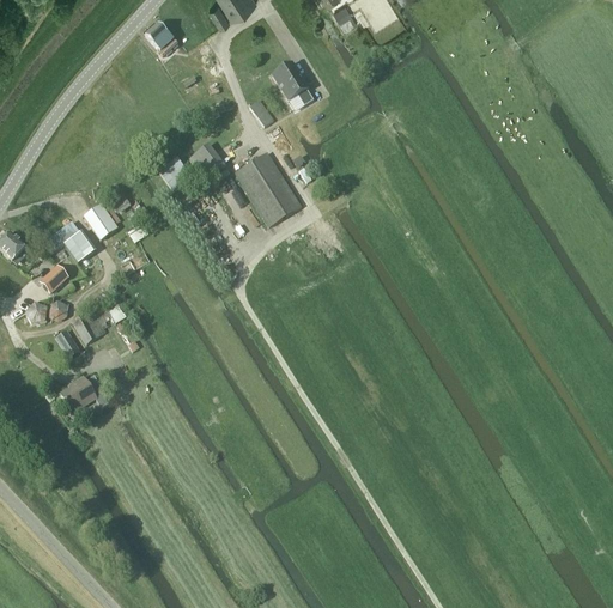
[(220,0),(232,17),(255,0),(220,0)]
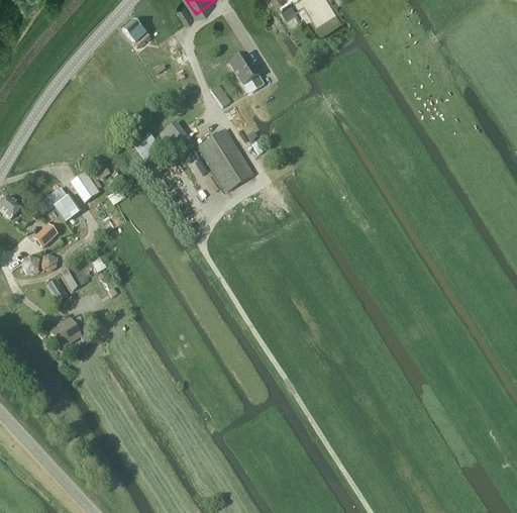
[(186,20),(193,15),(184,2),(176,7),(186,20)]
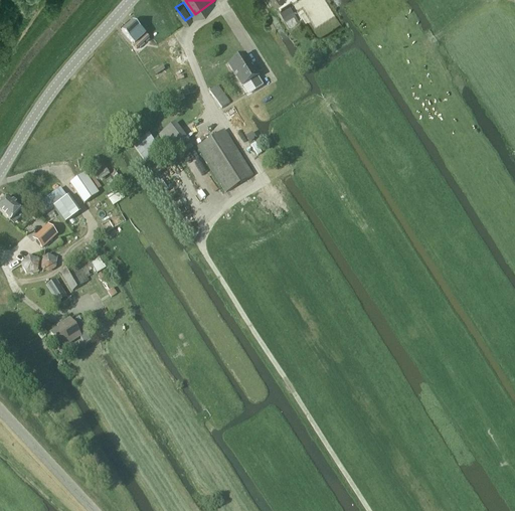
[(290,2),(280,8),(285,16),(295,10),(290,2)]
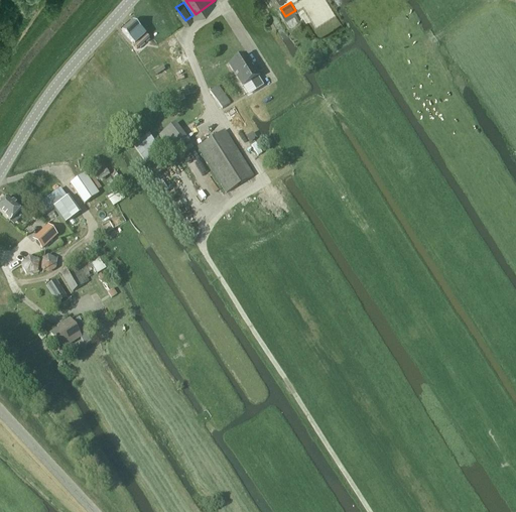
[(132,17),(122,26),(126,31),(134,40),(145,30),(132,17)]
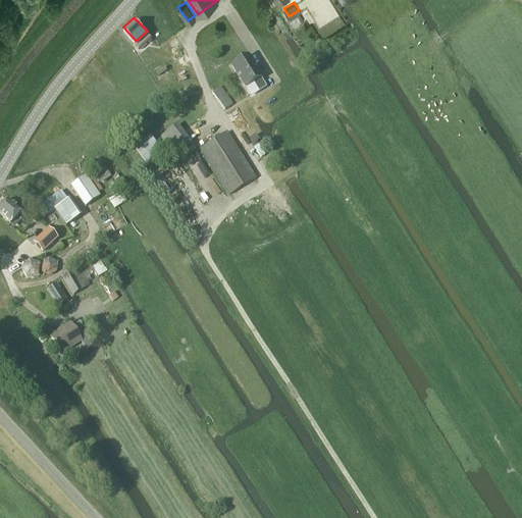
[(136,41),(136,42),(139,46),(150,35),(147,31),(136,41)]
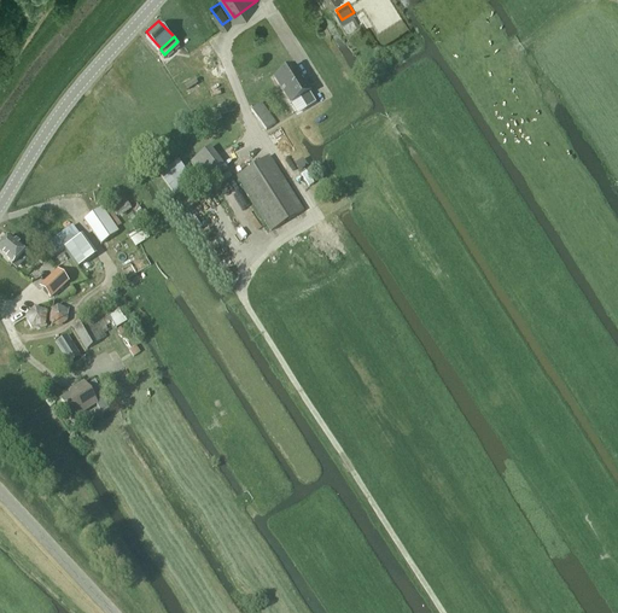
[(299,94),(307,105),(316,99),(309,88),(310,87),(293,62),(274,74),(290,100),(299,94)]
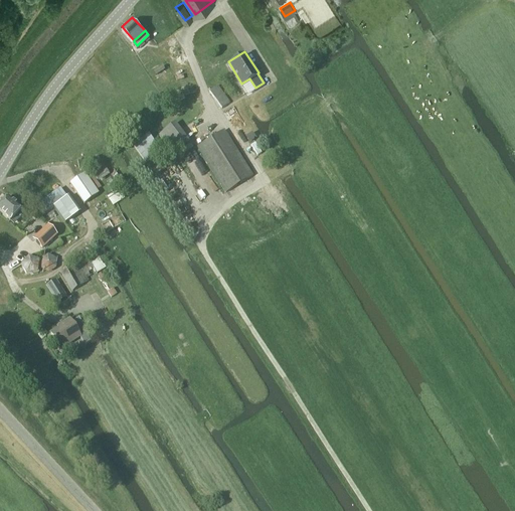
[(221,105),(229,100),(217,82),(209,89),(221,105)]
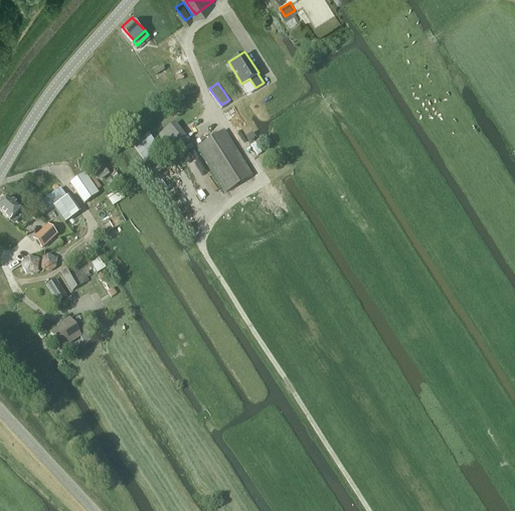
[(173,151),(189,139),(175,120),(159,132),(173,151)]
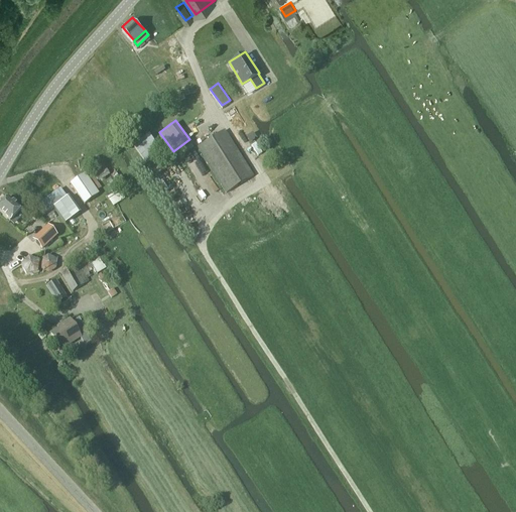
[(227,189),(253,172),(224,127),(199,145),(227,189)]
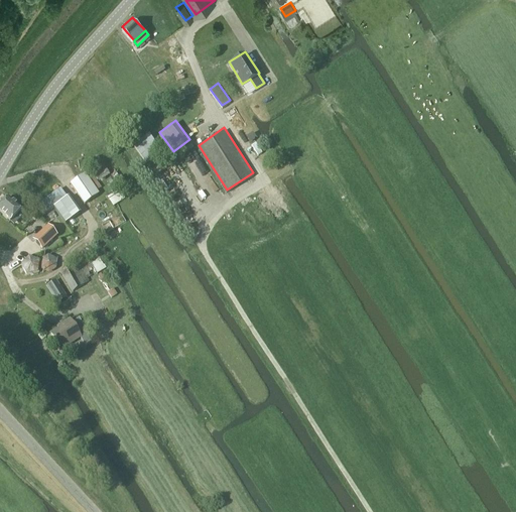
[(161,149),(148,131),(133,142),(145,160),(161,149)]
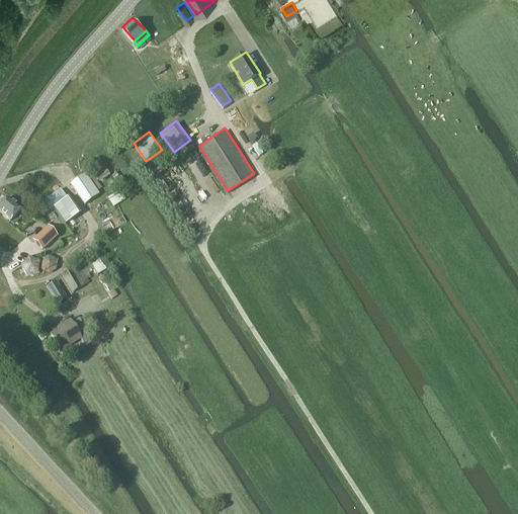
[(71,181),(85,201),(85,202),(100,192),(99,192),(85,171),(71,181)]
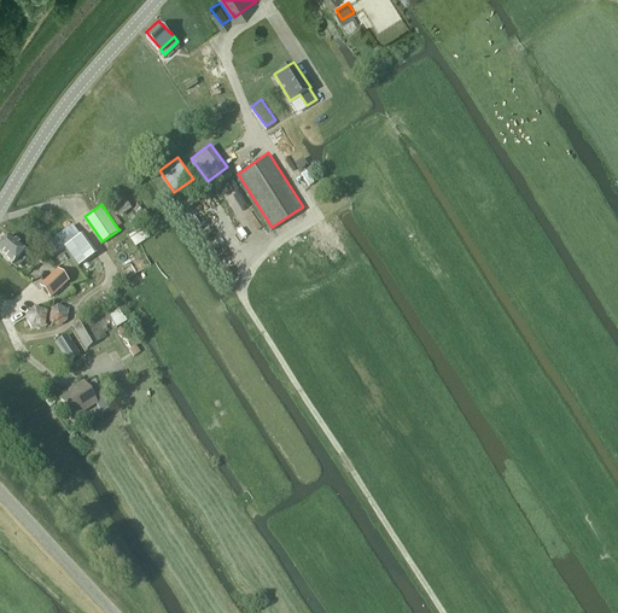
[(144,227),(130,205),(120,212),(133,233),(144,227)]
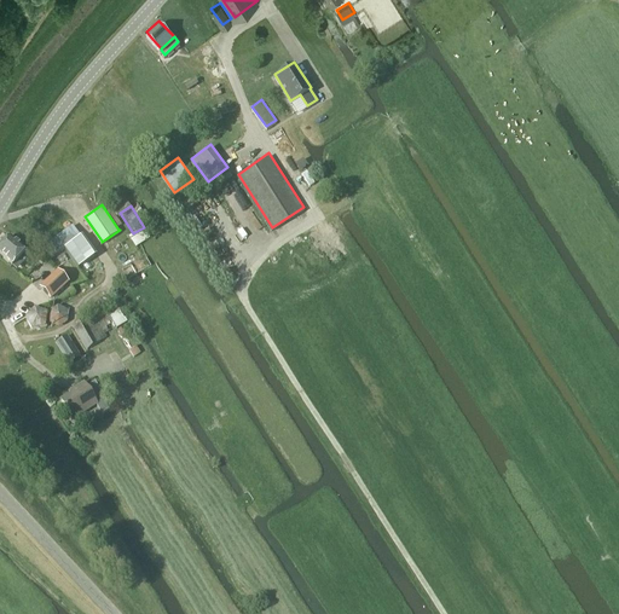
[(51,254),(82,232),(75,222),(44,244),(51,254)]
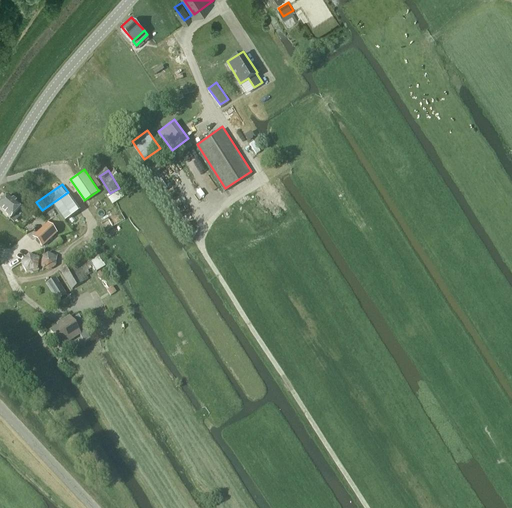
[(0,206),(10,216),(20,206),(8,193),(0,201),(0,206)]
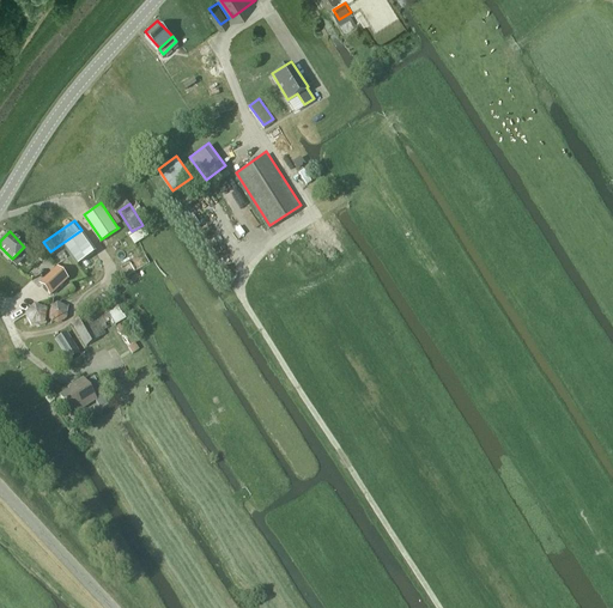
[(44,274),(53,266),(38,251),(31,260),(44,274)]
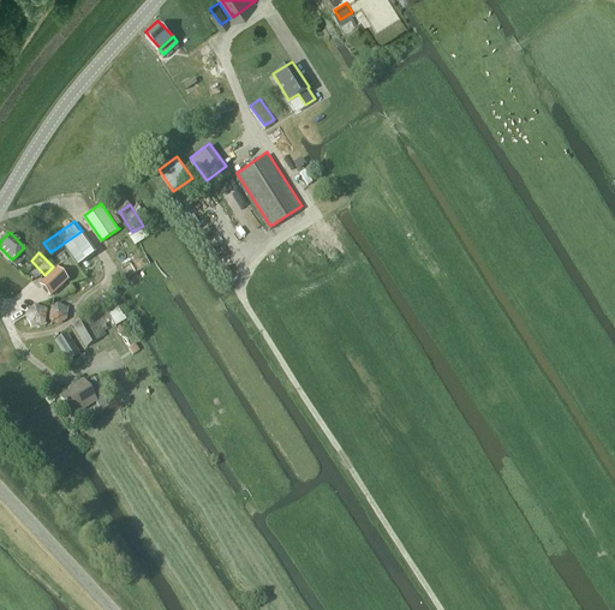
[(57,265),(40,282),(51,293),(67,277),(57,265)]
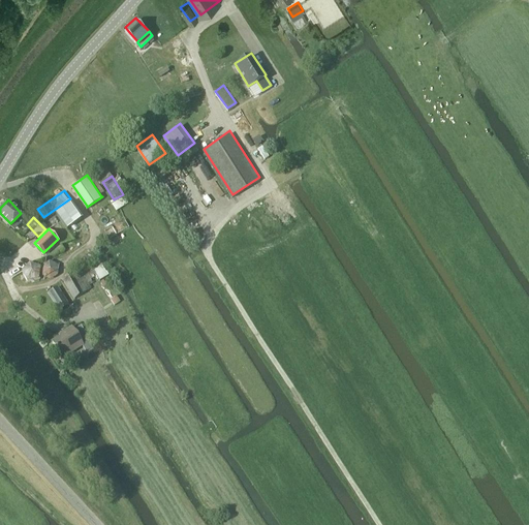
[(38,276),(39,265),(30,261),(22,268),(27,278),(38,276)]
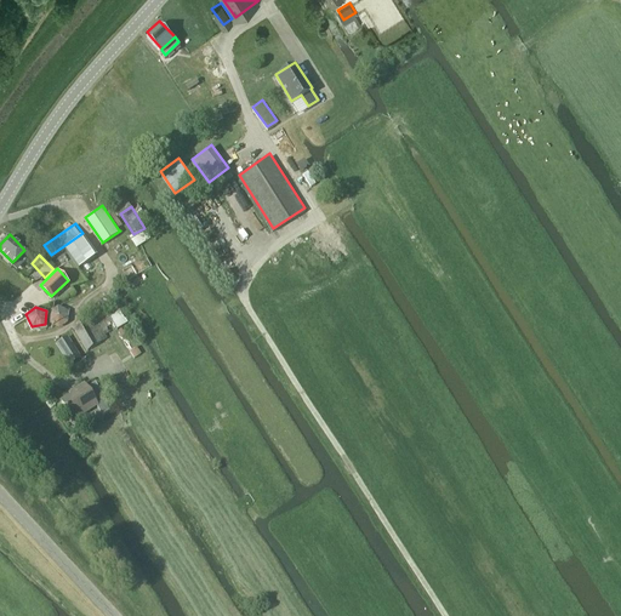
[(89,348),(107,335),(93,317),(85,323),(83,318),(72,325),(89,348)]
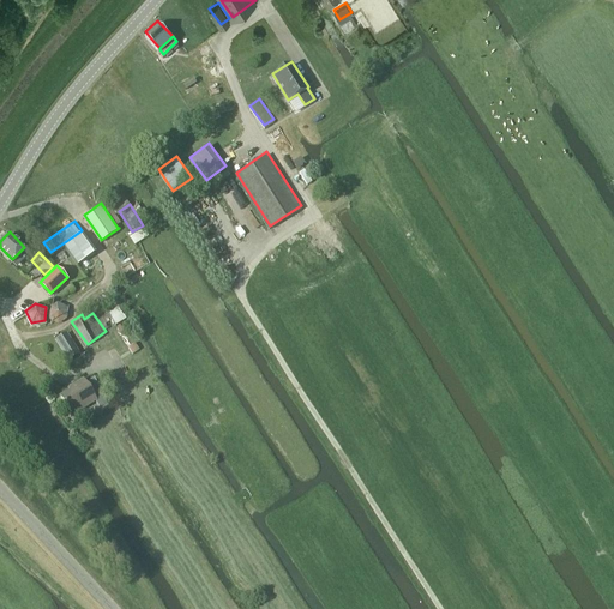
[(79,351),(66,330),(55,337),(68,357),(79,351)]
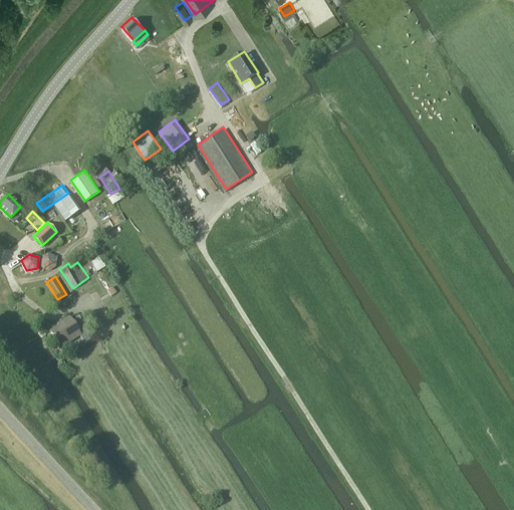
[(112,284),(106,288),(110,293),(115,290),(112,284)]
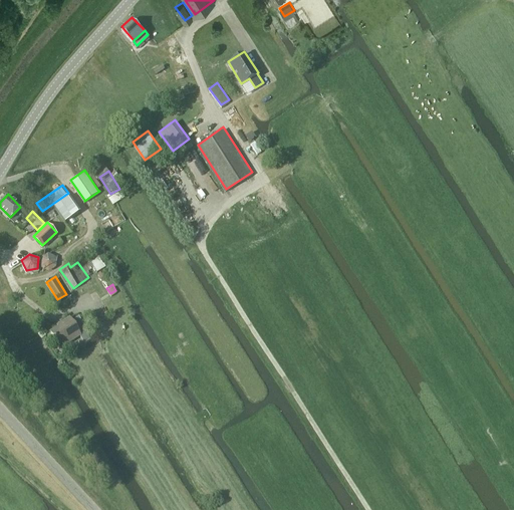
[(79,314),(71,318),(70,315),(63,320),(64,322),(50,330),(60,345),(80,332),(84,339),(92,335),(79,314)]
